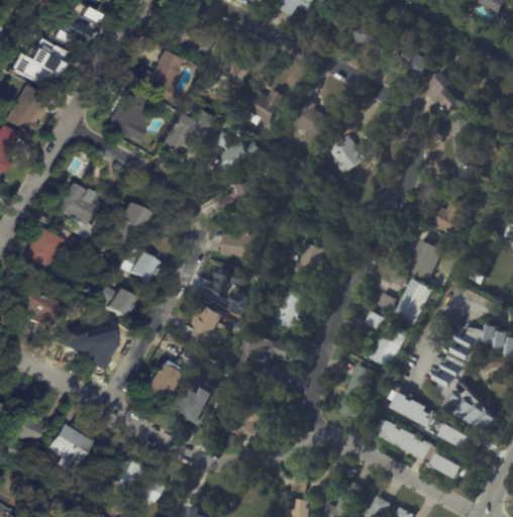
[(287,14),(274,7),(278,0),(311,0),(305,11),(296,6),(290,16),(287,14)]
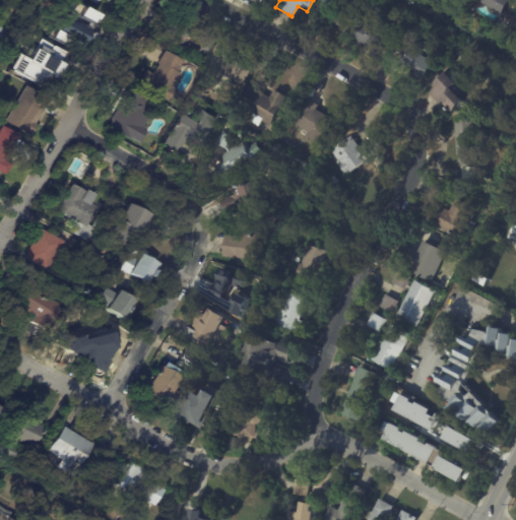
[(352,20),(344,36),(310,17),(319,0),(336,0),(331,9),(352,20)]
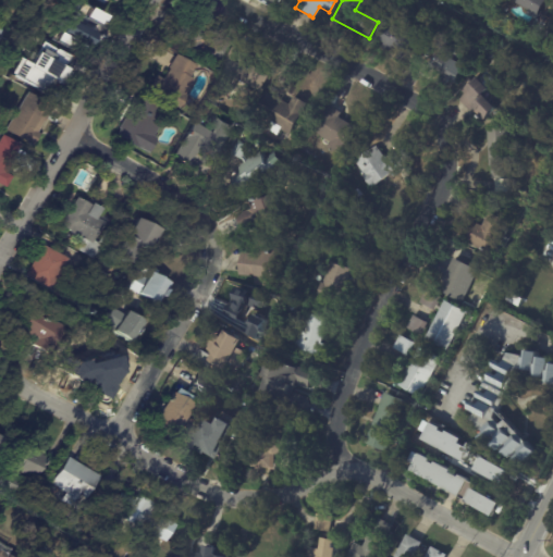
[(550,0),(541,15),(533,11),(530,17),(518,11),(521,5),(512,0),(550,0)]
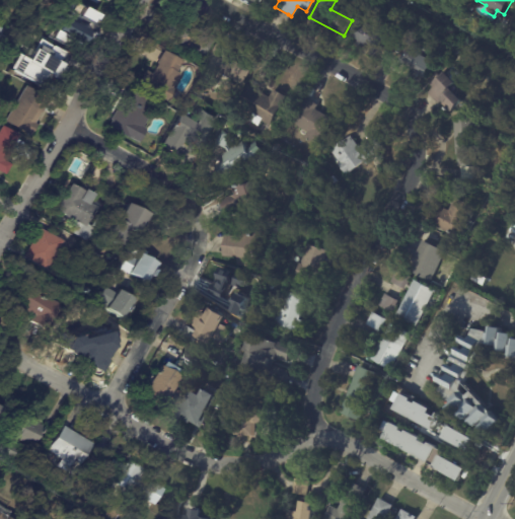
[(96,17),(87,32),(83,30),(74,47),(48,31),(63,6),(70,10),(74,3),(96,17)]
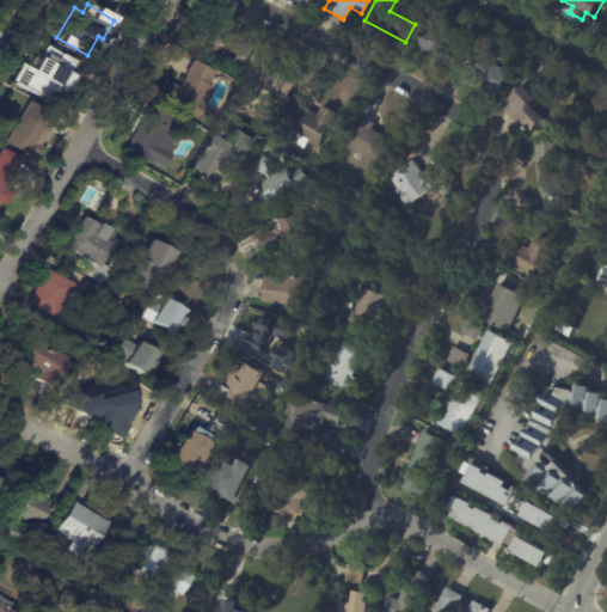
[(251,49),(241,67),(220,55),(216,60),(204,54),(208,48),(190,37),(198,20),(216,30),(219,26),(231,34),(228,37),(251,49)]
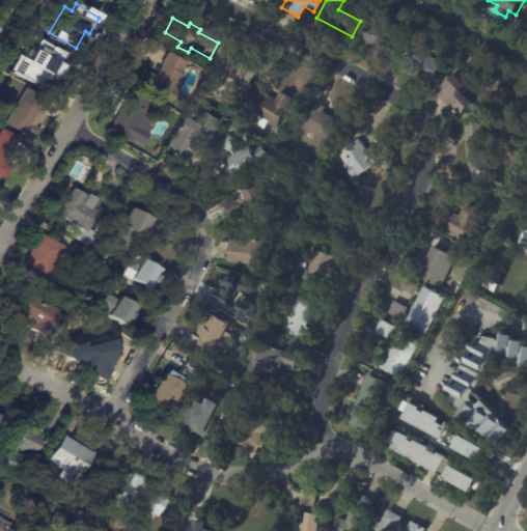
[(385,51),(380,59),(372,55),(377,46),(372,43),(368,50),(360,46),(363,39),(356,36),(364,22),(371,26),(372,23),(381,28),(385,21),(395,26),(387,42),(389,43),(385,51)]
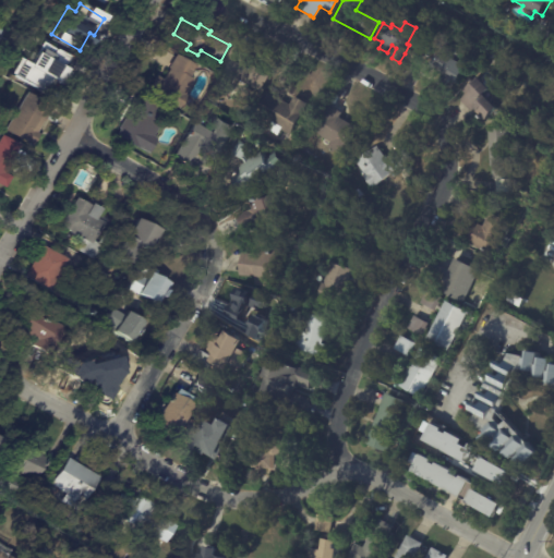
[(40,92),(8,73),(17,57),(27,62),(39,40),(65,55),(59,65),(62,68),(55,82),(50,80),(47,85),(45,84),(40,92)]
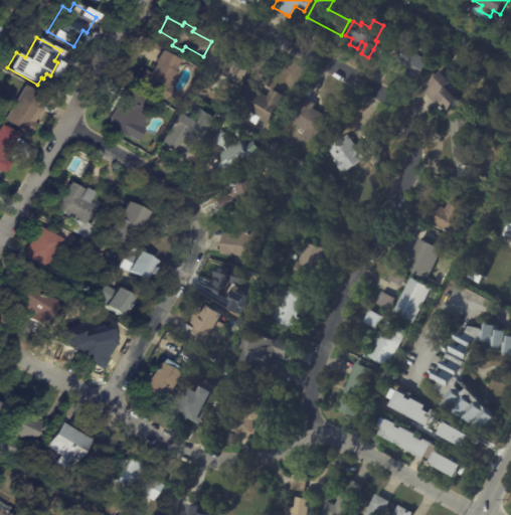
[(217,42),(230,50),(227,56),(249,69),(239,86),(219,73),(209,89),(196,80),(200,74),(201,75),(209,62),(205,60),(216,41),(217,42)]
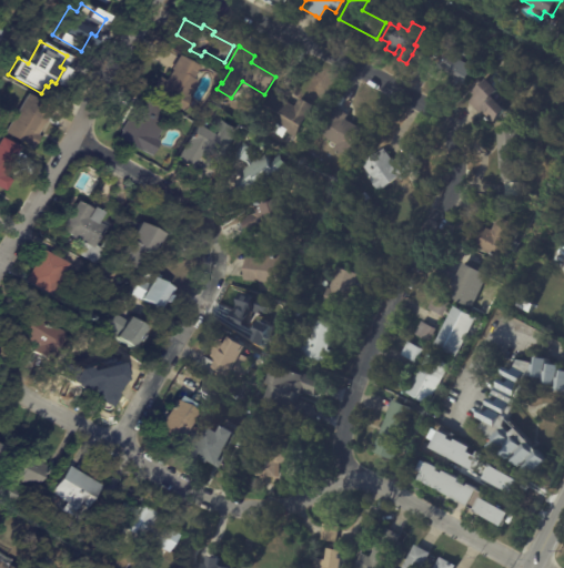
[(455,81),(454,80),(451,85),(444,82),(446,78),(440,74),(436,81),(426,75),(433,63),(441,67),(450,50),(456,54),(461,46),(469,49),(463,61),(476,68),(466,87),(455,81)]
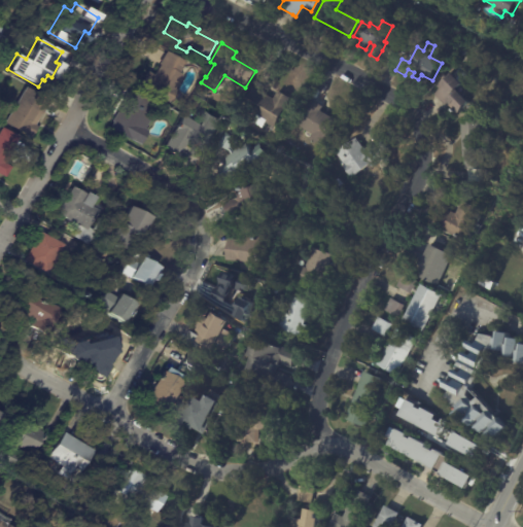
[(180,68),(177,73),(180,75),(172,90),(180,94),(174,106),(138,86),(146,72),(152,75),(158,65),(157,65),(164,51),(183,62),(180,68)]
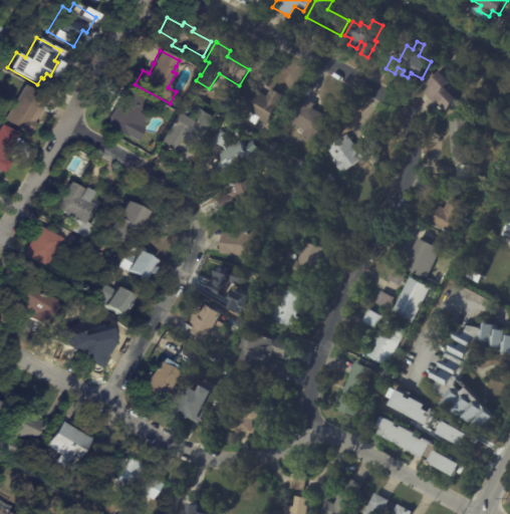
[(458,99),(444,114),(432,102),(439,96),(426,84),(439,70),(451,82),(446,87),(458,99)]
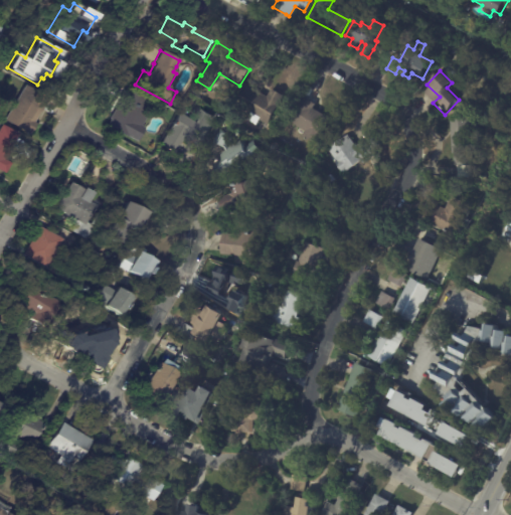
[(39,96),(45,99),(31,123),(34,125),(28,136),(3,121),(23,86),(39,96)]
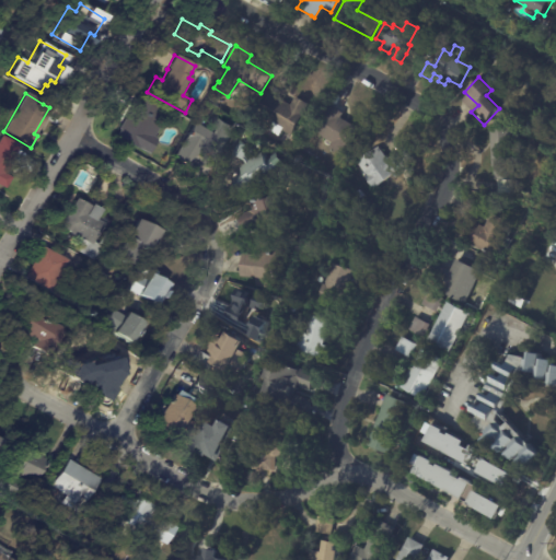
[(281,100),(292,105),(298,96),(312,104),(294,136),(284,130),(280,136),(264,127),(268,120),(257,115),(270,93),(281,100)]
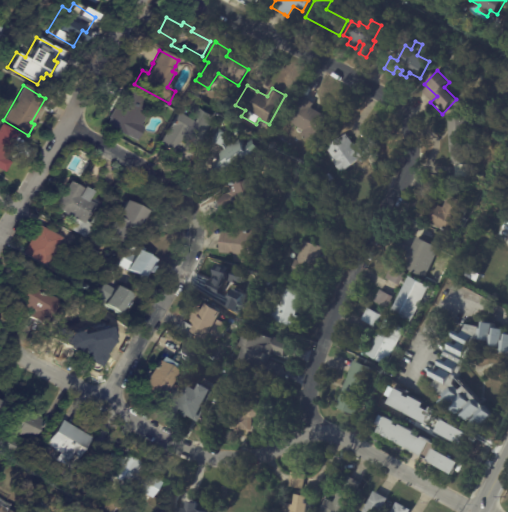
[(137,127),(132,124),(125,137),(105,125),(119,100),(118,99),(124,87),(146,100),(142,106),(143,107),(142,109),(146,111),(137,127)]
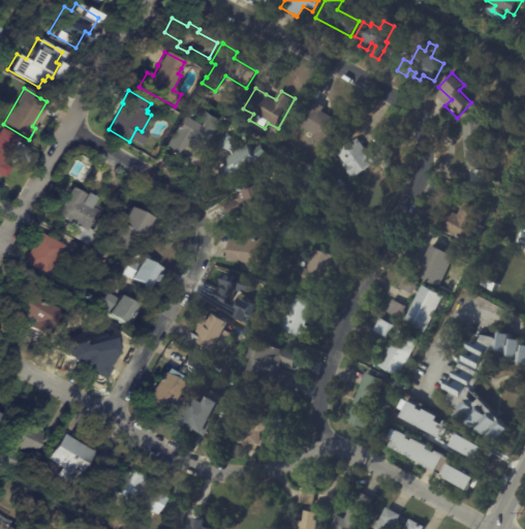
[(319,104),(323,107),(321,111),(340,122),(325,149),(310,139),(313,135),(296,124),(310,99),(319,104)]
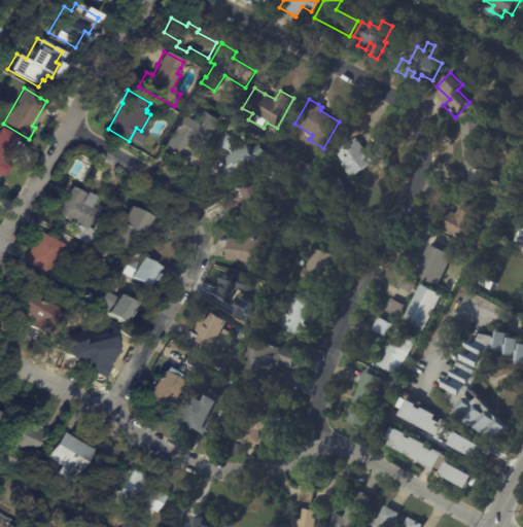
[(202,147),(187,139),(176,156),(162,148),(181,116),(198,127),(207,111),(221,120),(204,149),(202,147)]
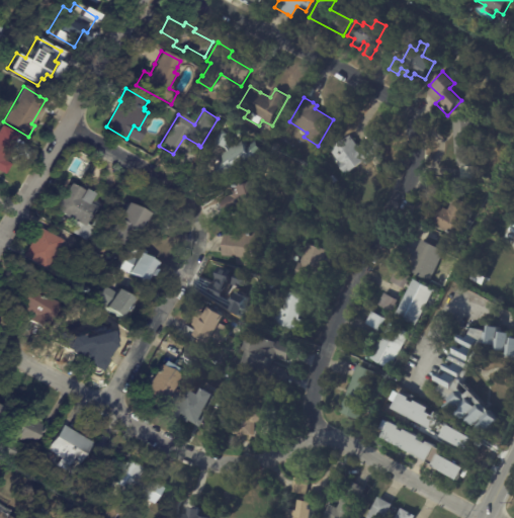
[(472,161),(452,162),(450,119),(486,116),(488,144),(472,145),(473,161),(472,161)]
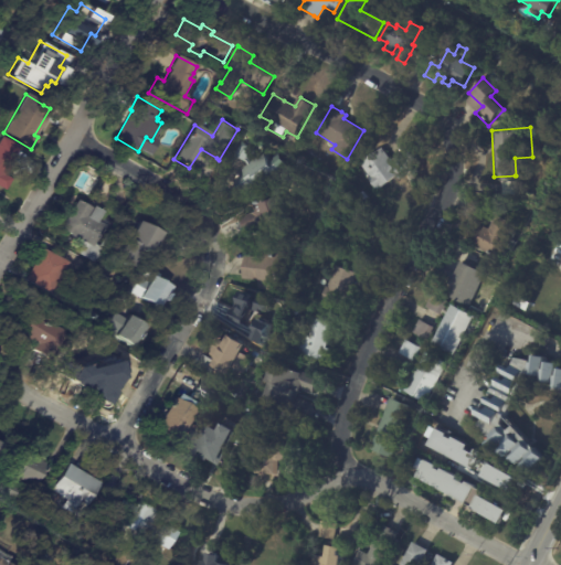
[(14,149),(6,167),(8,167),(2,176),(9,179),(2,190),(0,189),(0,138),(17,147),(14,149)]
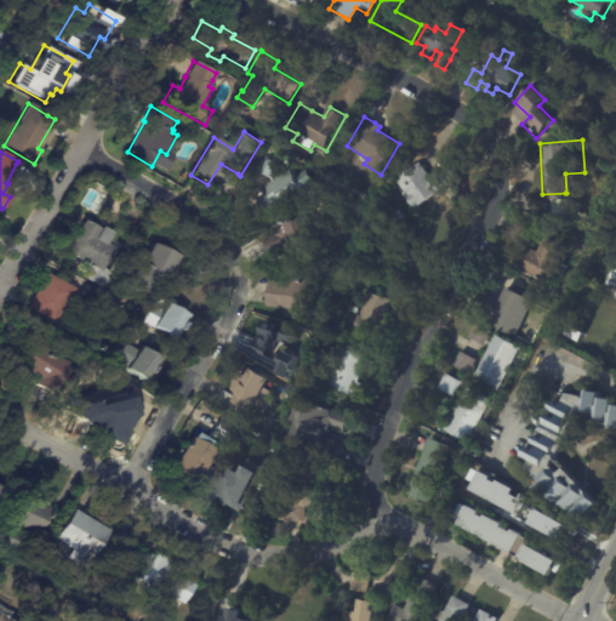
[(273,175),(275,178),(291,167),(298,178),(311,170),(320,182),(290,204),(289,203),(281,208),(279,205),(269,212),(260,200),(271,192),(266,186),(272,181),(271,180),(256,169),(264,155),(279,166),(273,175)]
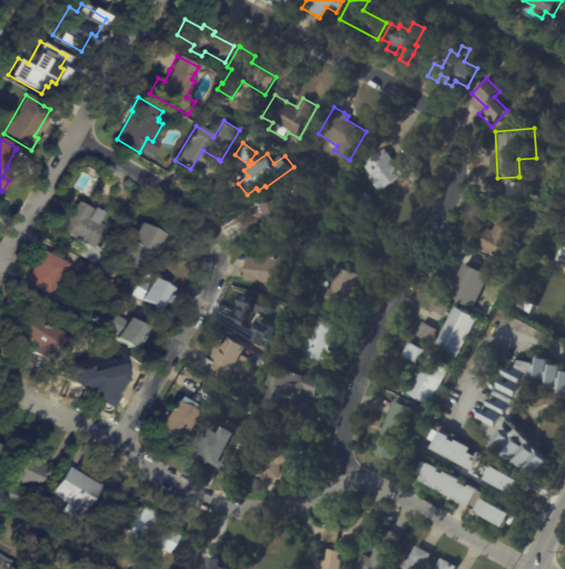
[(413,168),(377,192),(367,179),(368,178),(359,165),(383,149),(390,160),(392,159),(393,161),(409,149),(419,162),(413,168)]
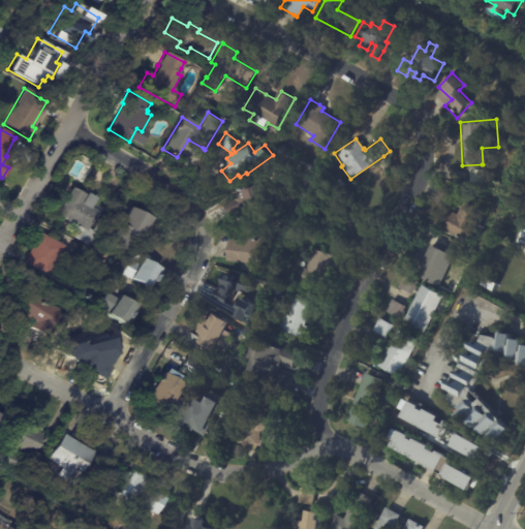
[(335,179),(339,185),(336,188),(331,183),(335,179)]
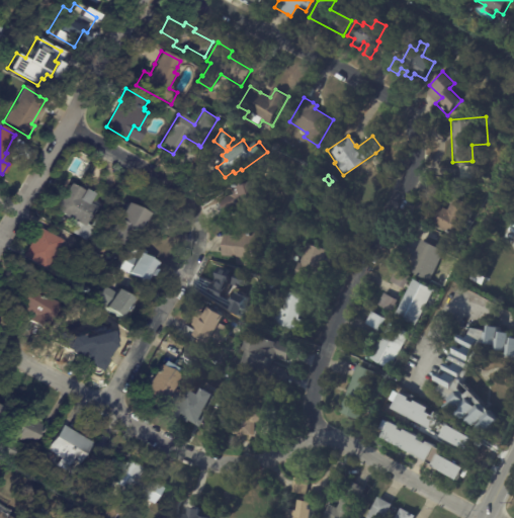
[(237,208),(224,212),(220,199),(232,194),(230,187),(241,183),(243,187),(255,183),(262,205),(240,212),(236,200),(234,201),(237,208)]
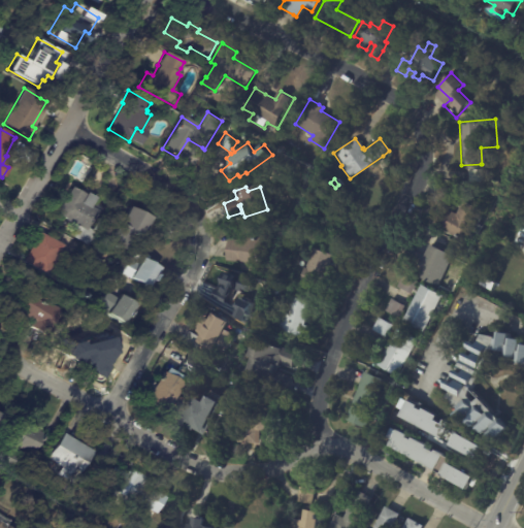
[(72,190),(82,195),(84,194),(92,199),(87,207),(94,211),(92,213),(94,215),(90,222),(88,221),(84,228),(93,233),(85,245),(69,236),(74,229),(63,222),(63,221),(53,215),(69,188),(72,190)]
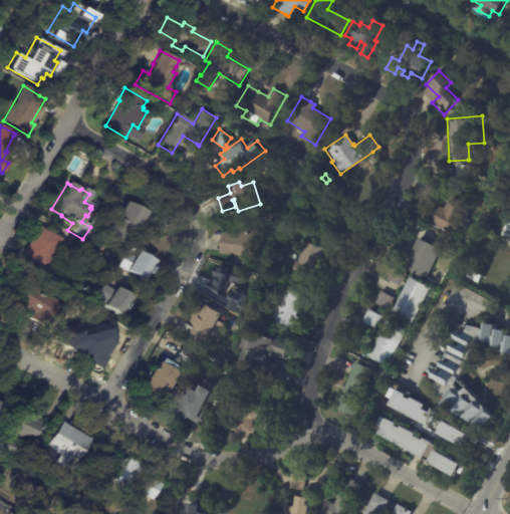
[(464,219),(468,221),(459,237),(450,232),(449,235),(419,219),(429,201),(443,209),(450,196),(465,204),(466,203),(471,205),(464,219)]
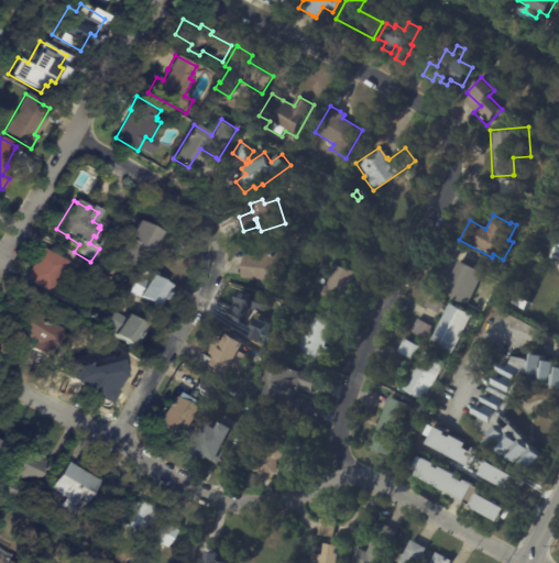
[(149,247),(146,253),(138,250),(129,267),(106,255),(116,236),(124,241),(133,221),(156,233),(149,247)]
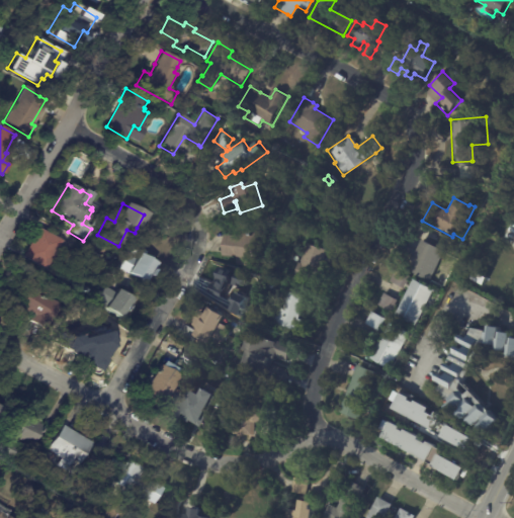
[(36,229),(59,241),(56,247),(62,250),(56,260),(50,257),(43,269),(20,257),(36,229)]
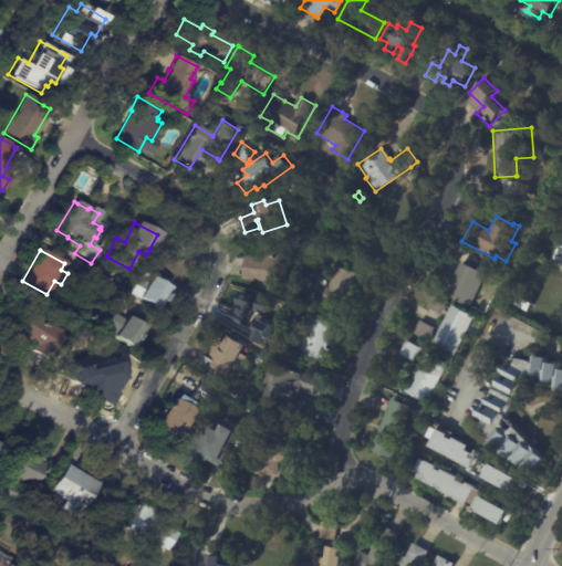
[(241,276),(242,257),(261,259),(261,251),(290,253),(287,293),(257,290),(258,281),(241,280),(241,276)]
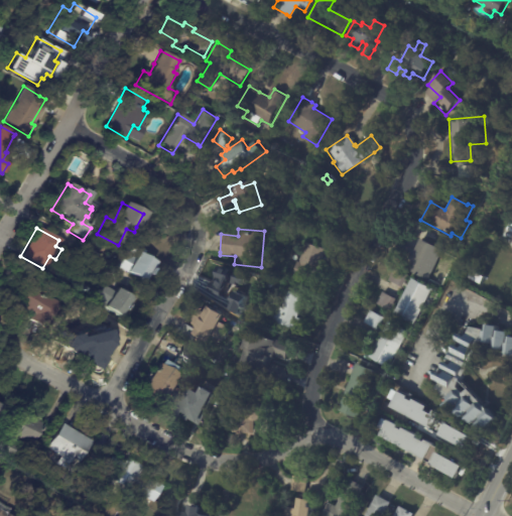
[(402,244),(414,251),(420,240),(441,251),(424,280),(404,269),(406,264),(394,257),(401,244),(402,244)]
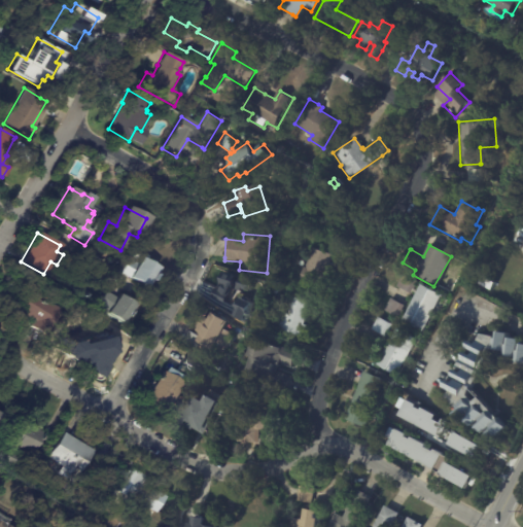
[(328,256),(318,289),(295,282),(300,268),(302,269),(304,261),(305,261),(309,248),(329,254),(328,256)]
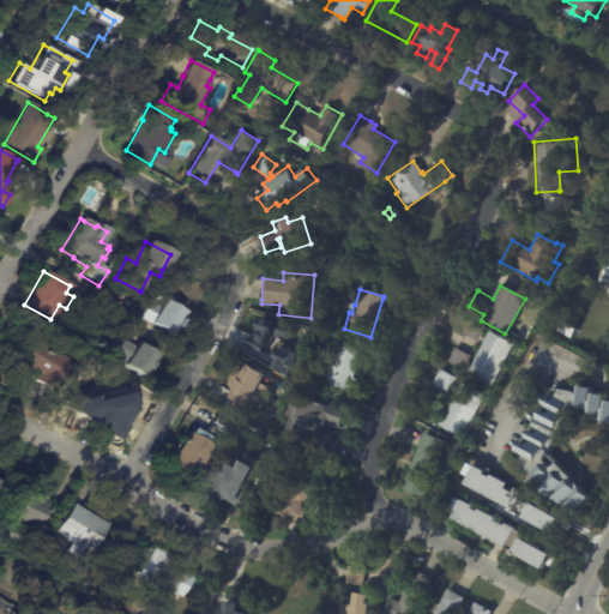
[(185,313),(172,335),(152,323),(151,324),(140,318),(150,301),(162,308),(166,301),(185,313)]
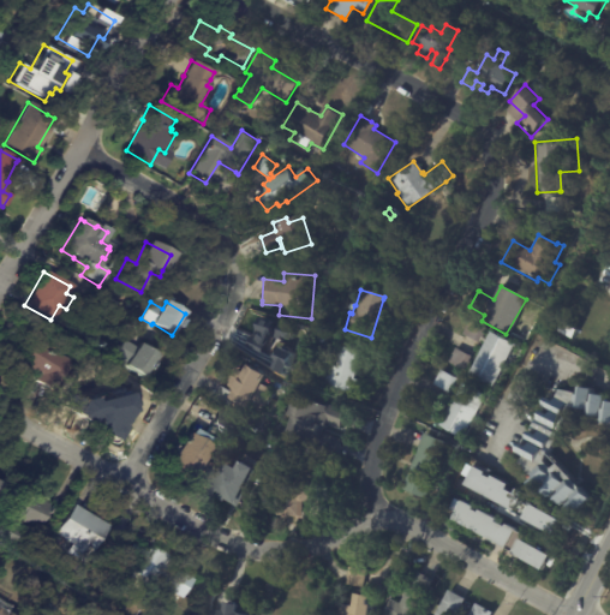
[(477,342),(461,334),(468,321),(484,329),(477,342)]
